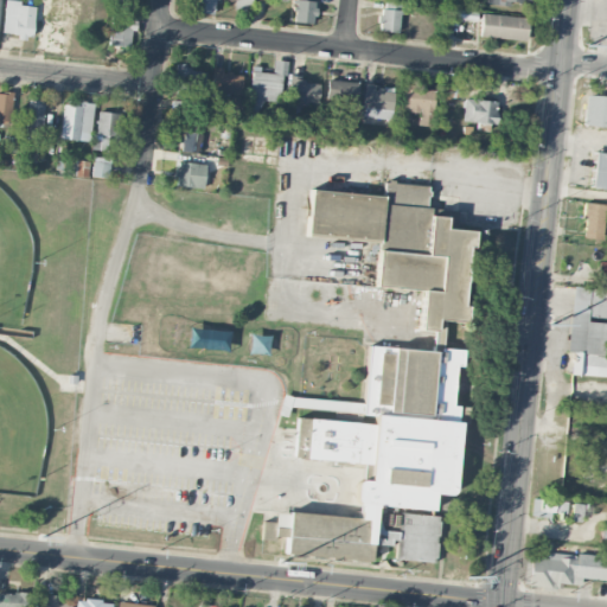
[(4,0),(2,36),(33,37),(34,6),(20,6),(20,1),(7,0),(4,0)]
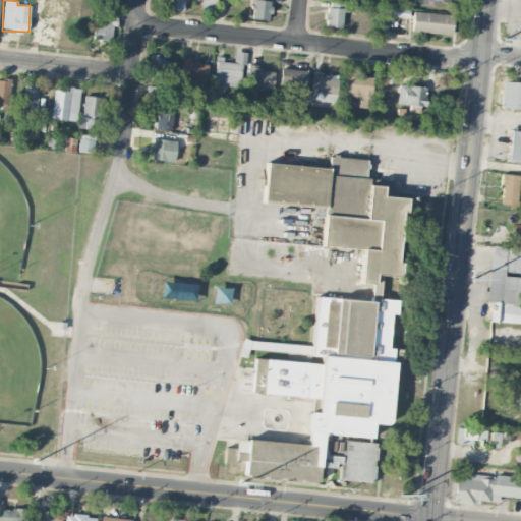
[(43,0),(41,14),(76,20),(79,0),(43,0)]
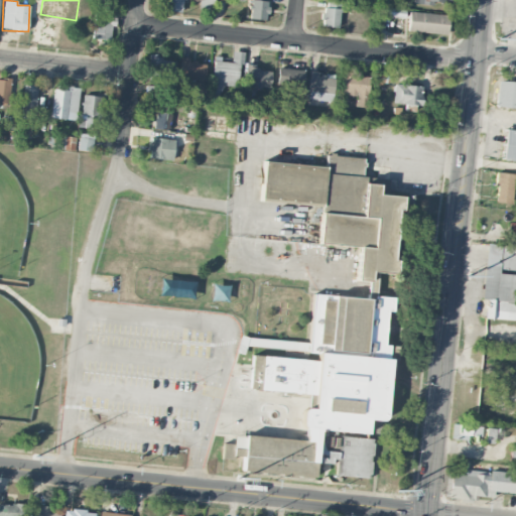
[(250,0),(248,18),(265,20),(267,1),(263,1),(263,0),(250,0)]
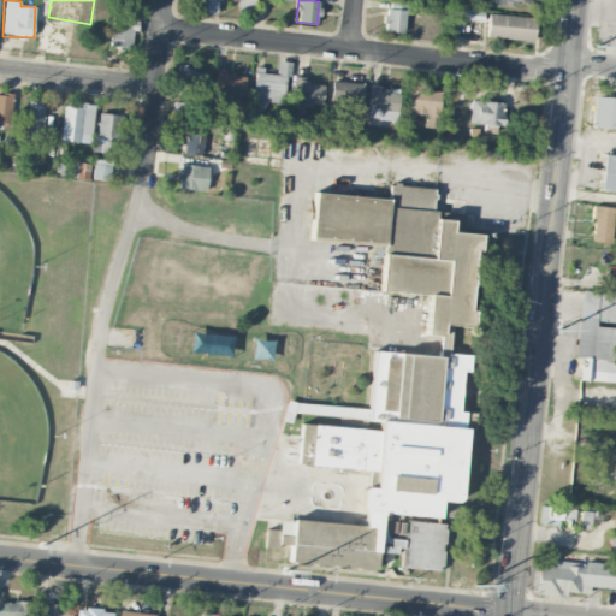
[(406,10),(385,9),(384,31),(404,33),(406,10)]
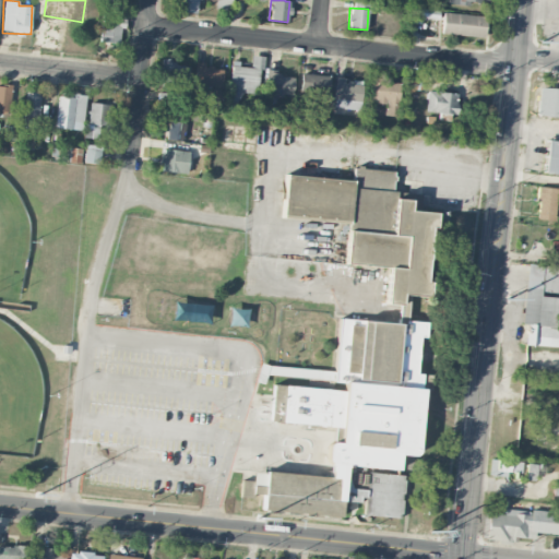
[(441,33),(484,38),(486,16),(443,12),(441,33)]
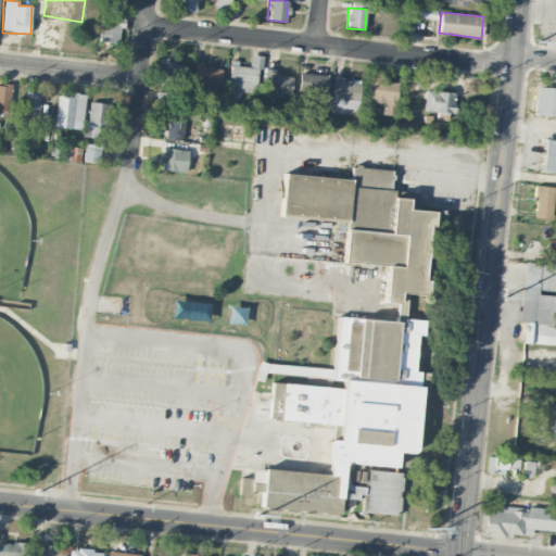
[(113,19),(113,14),(101,13),(100,41),(119,42),(121,27),(125,27),(125,19),(113,19)]
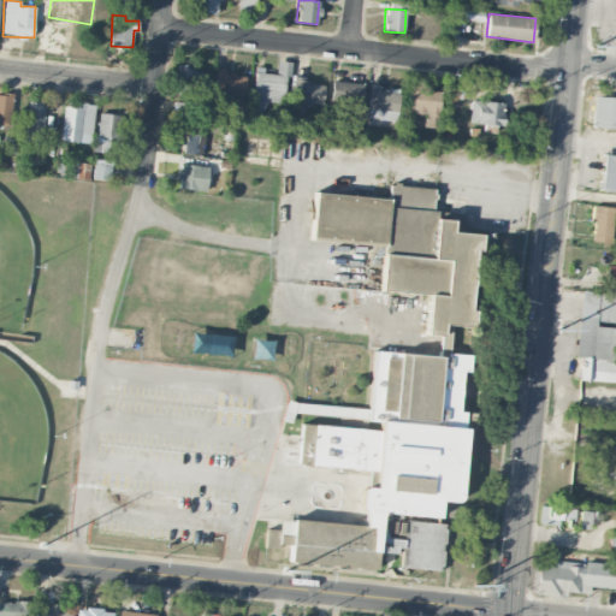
[(290,61),(277,61),(276,73),(256,72),(253,116),(262,116),(264,101),(286,102),(290,61)]
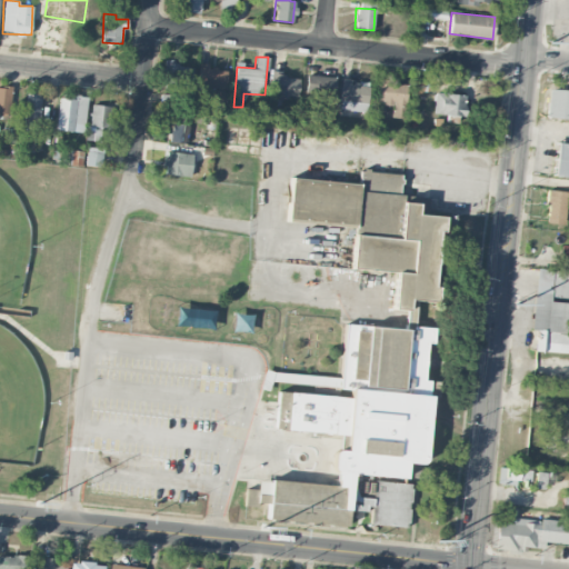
[(226,69),(208,68),(208,63),(199,62),(197,87),(225,88),(226,69)]
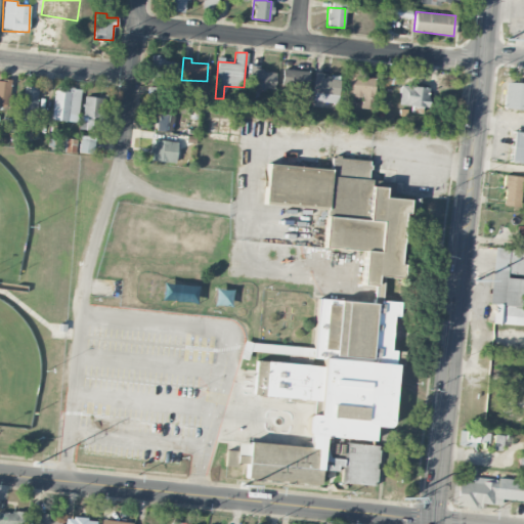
[(177,59),(150,58),(149,78),(176,79),(177,59)]
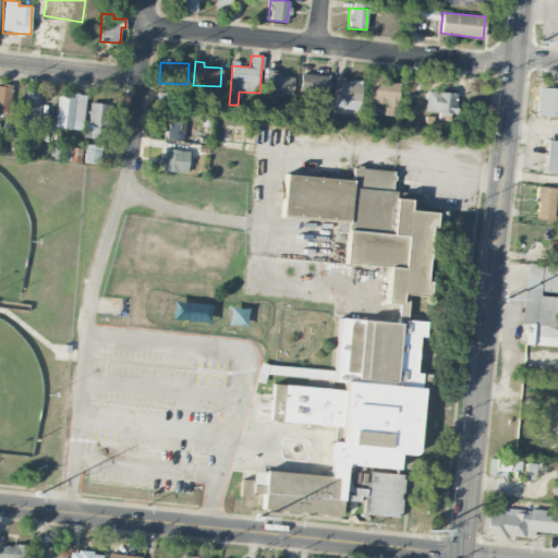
[(266,94),(292,94),(292,74),(266,73),(266,94)]
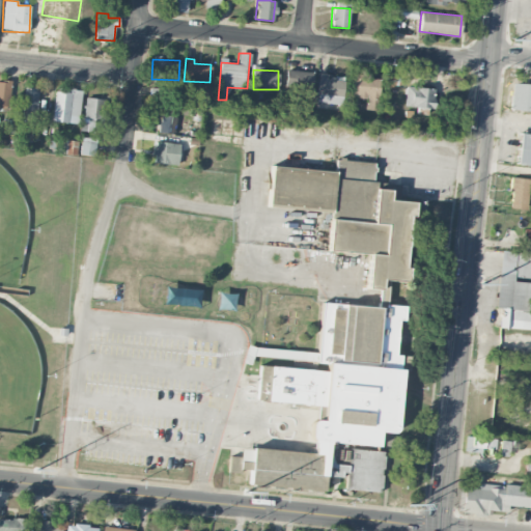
[(311,88),(312,72),(289,71),(288,87),(311,88)]
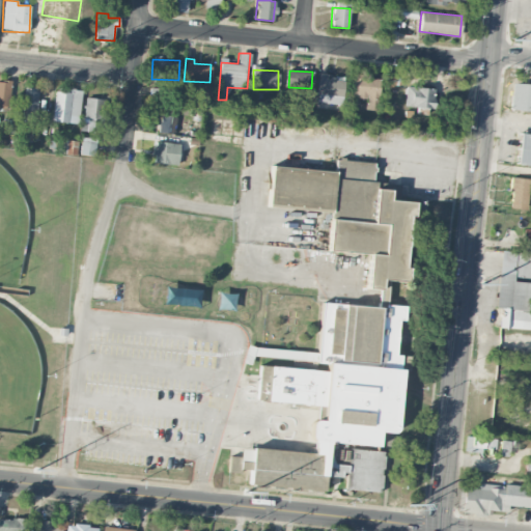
[(342,104),(343,79),(327,78),(327,74),(317,74),(316,103),(342,104)]
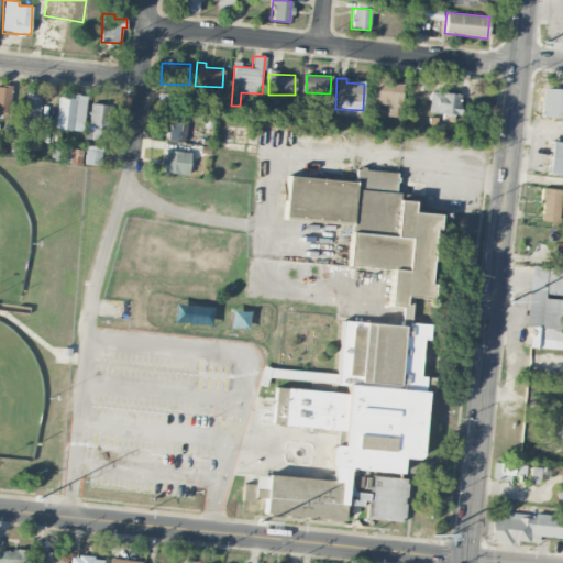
[(403,83),(374,81),(373,103),(388,103),(387,117),(401,117),(403,83)]
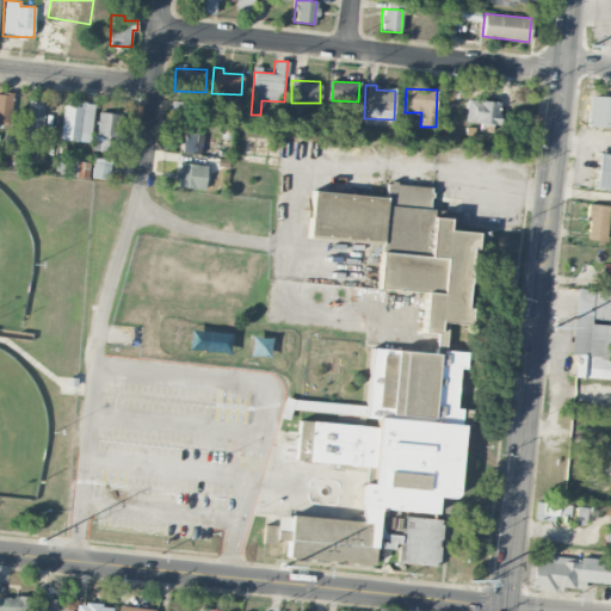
[(12,93),(0,92),(0,122),(11,123),(12,93)]
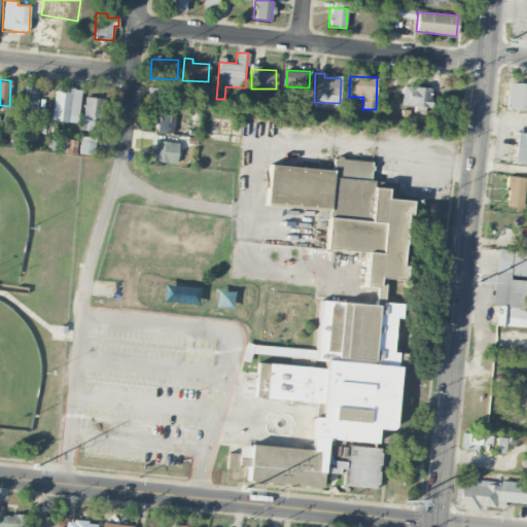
[(505,109),(526,109),(526,83),(506,82),(505,109)]
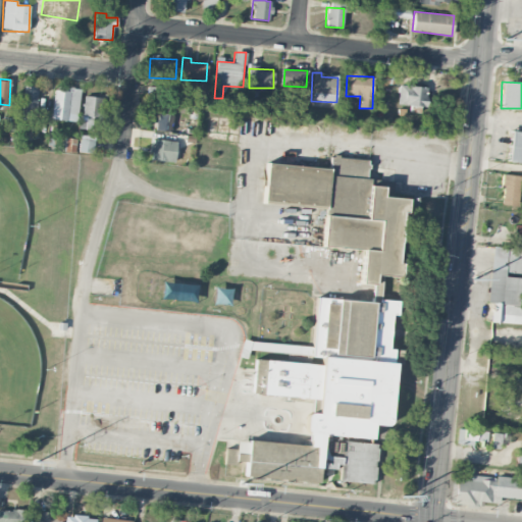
[(22,119),(36,119),(37,87),(23,86),(22,119)]
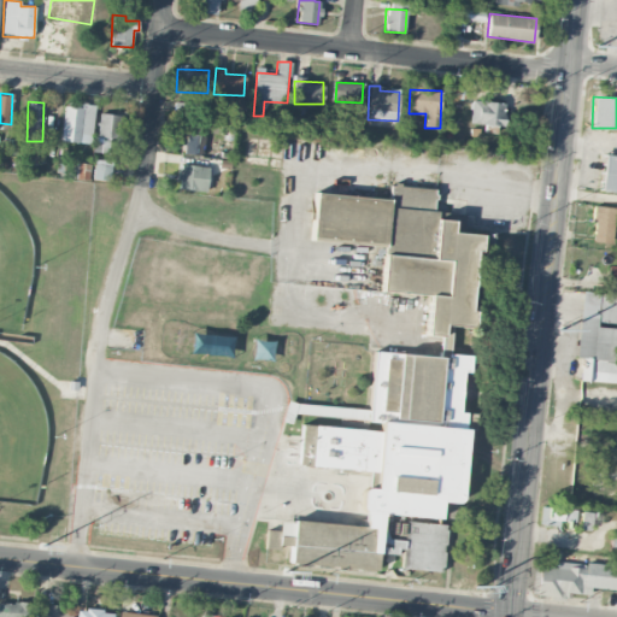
[(504,101),(471,101),(470,124),(504,125),(504,101)]
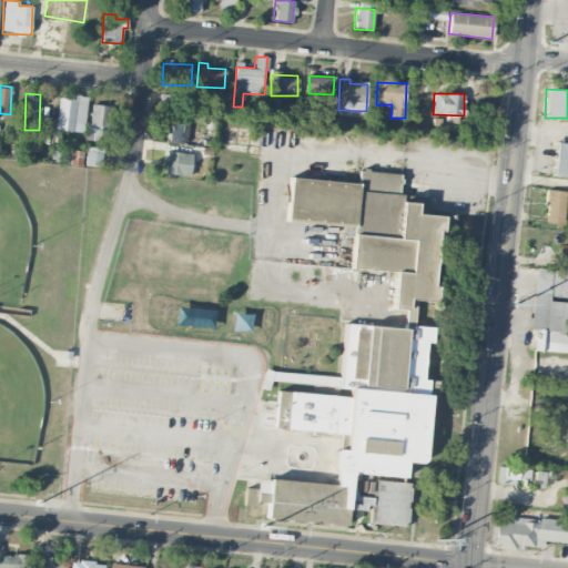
[(57,130),(84,131),(87,98),(59,97),(57,130)]
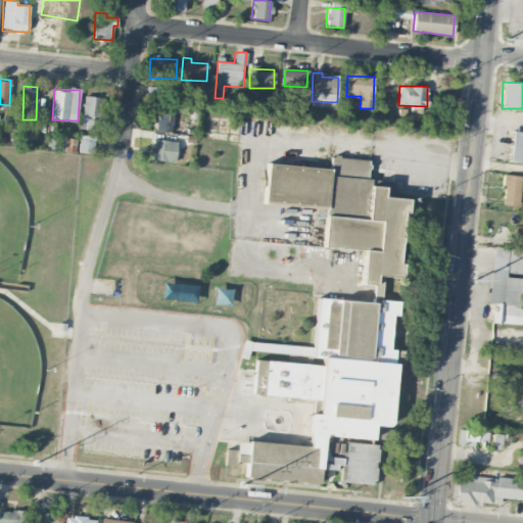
[(94,117),(101,117),(103,98),(84,96),(80,129),(92,130),(94,117)]
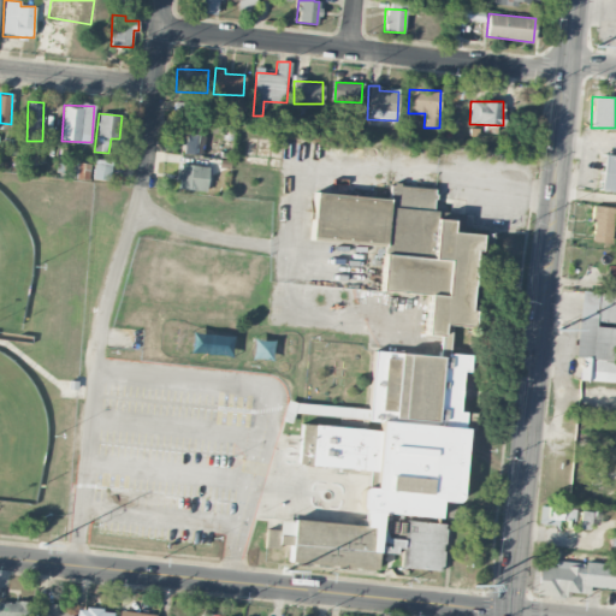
[(183,153),(203,154),(203,135),(183,135),(183,153)]
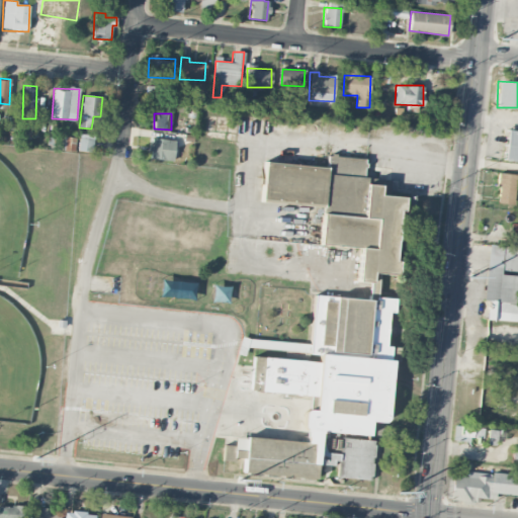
[(517,131),(506,131),(504,161),(517,161),(517,131)]
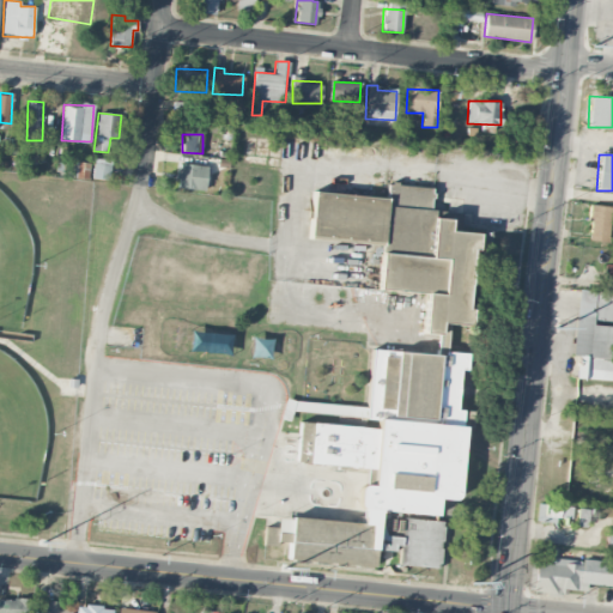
[(111,161),(95,158),(92,177),(109,181),(111,161)]
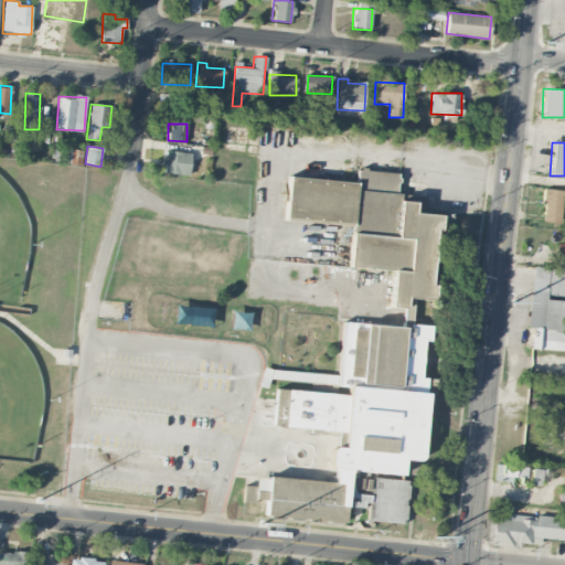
[(70,164),(82,164),(83,150),(71,150),(70,164)]
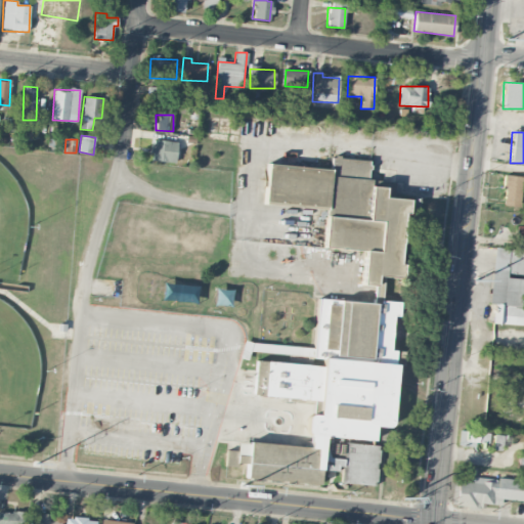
[(151,161),(175,163),(177,141),(153,139),(151,161)]
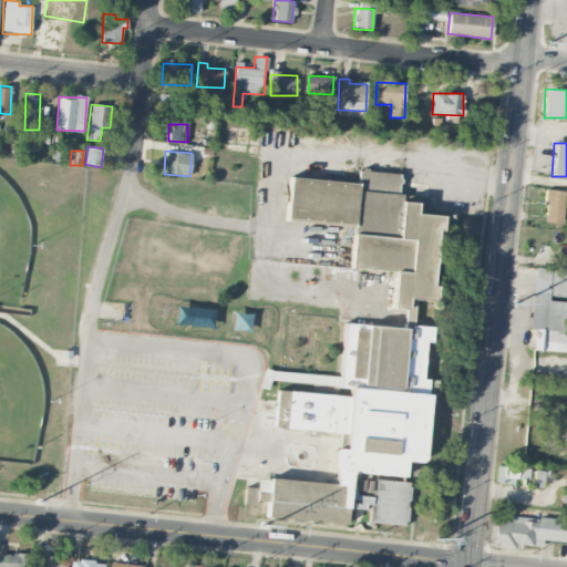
[(289,177),(286,219),(353,226),(350,267),(393,270),(390,308),(405,309),(406,298),(430,300),(436,232),(441,232),(442,216),(415,214),(416,203),(398,202),(400,174),(358,169),(357,183),(289,177)]
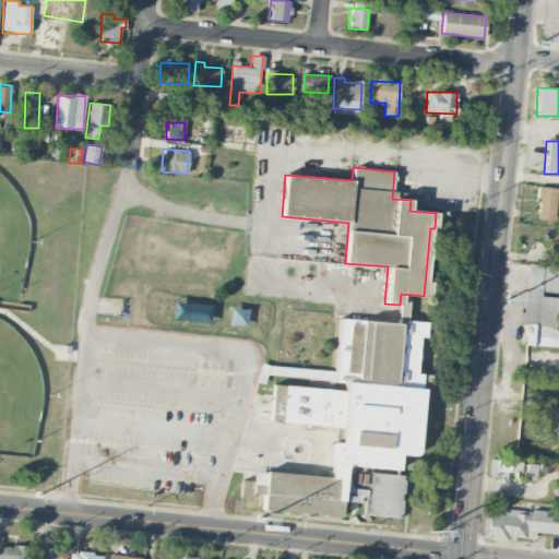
[(556,188),(537,187),(536,213),(555,214),(556,188)]
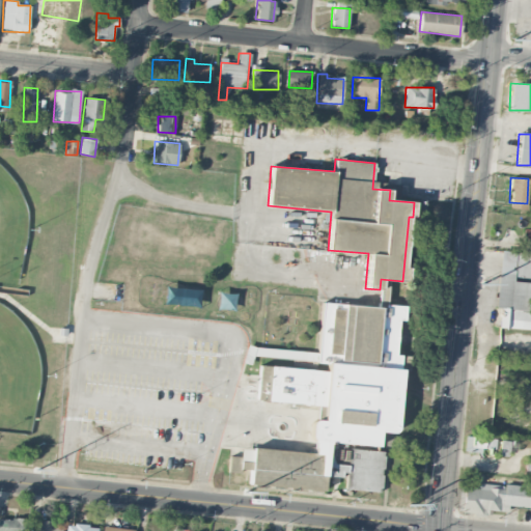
[(530,329),(530,282),(513,281),(513,276),(530,277),(530,266),(530,252),(499,251),(495,308),(500,308),(499,328),(530,329)]
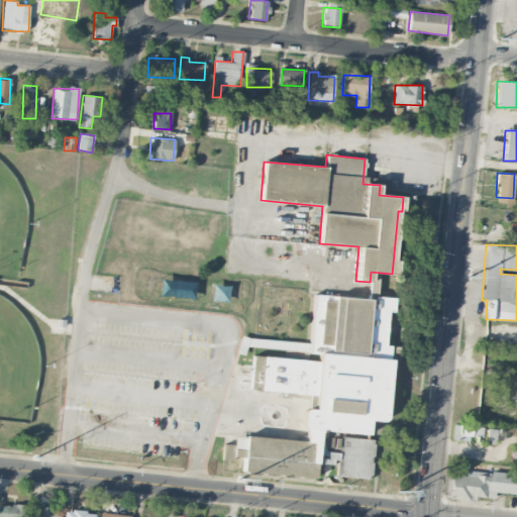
[(347,277),(348,257),(311,256),(310,276),(347,277)]
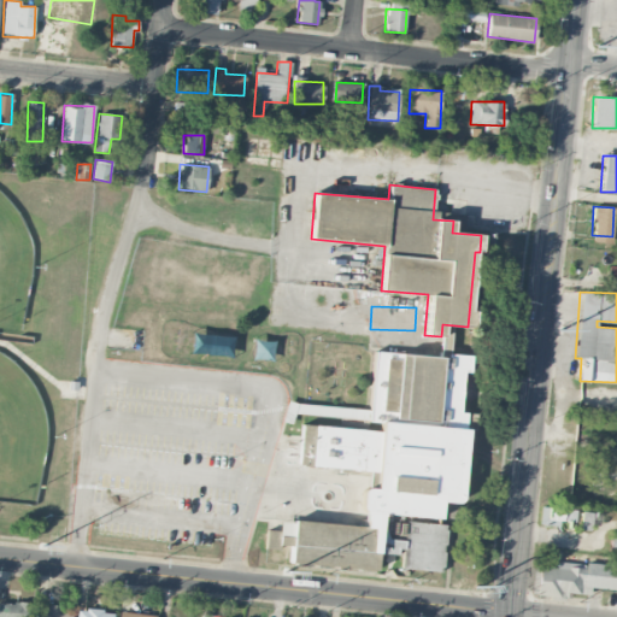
[(463,503),(466,413),(460,412),(463,356),(450,356),(451,325),(442,324),(441,356),(372,353),(369,422),(380,423),(378,429),(300,425),(299,466),(375,470),(375,487),(363,489),(362,527),(266,522),(266,527),(293,566),(376,570),(376,557),(401,550),(401,570),(442,571),(444,523),(403,522),(403,538),(388,536),(389,507),(399,521),(463,503)]
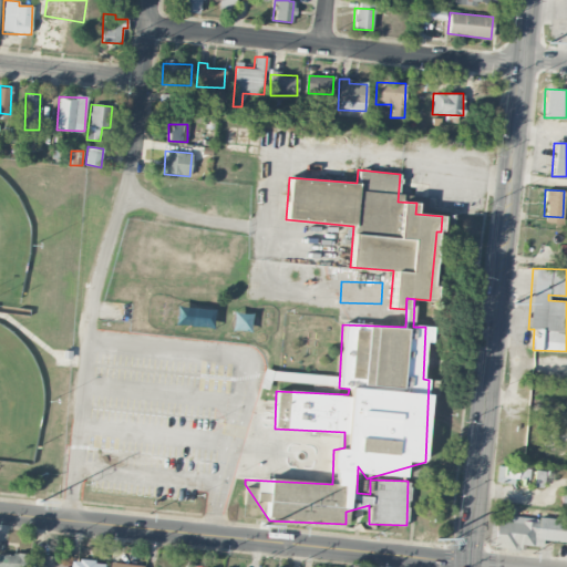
[(294,382),(338,383),(338,375),(294,374),(294,382)]
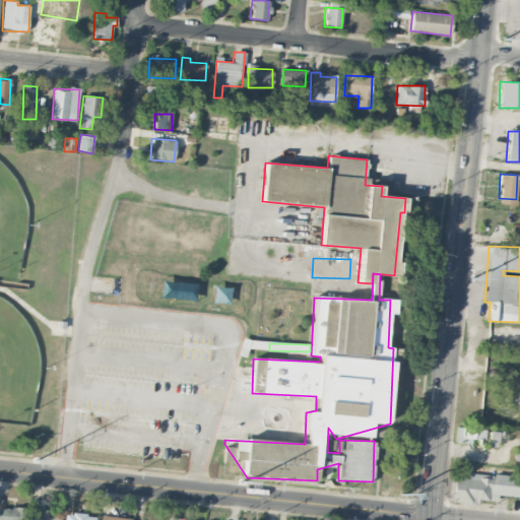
[(485,429),(455,428),(455,443),(472,443),(472,440),(485,440),(485,429)]
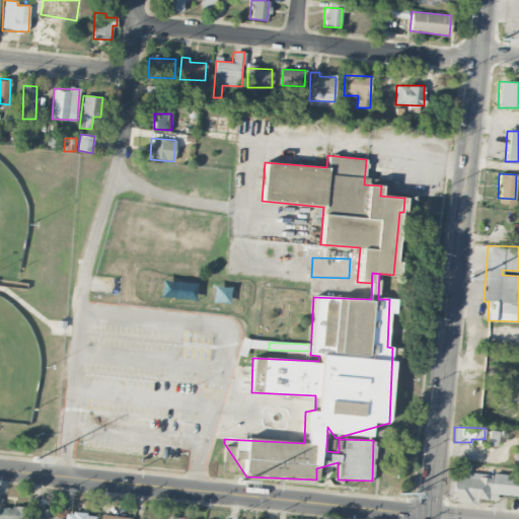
[(498,431),(488,431),(488,446),(497,446),(498,431)]
